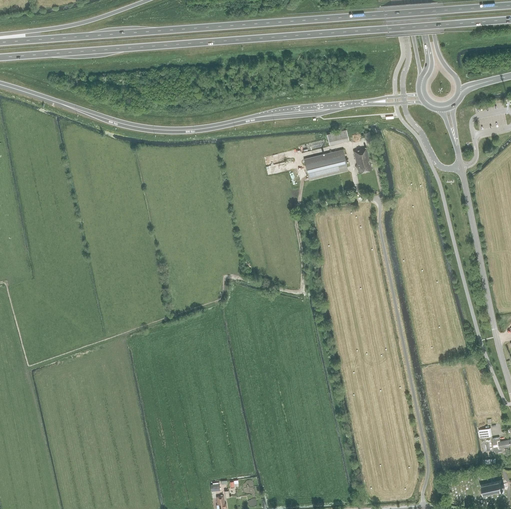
[(330,141),(350,137),(347,126),(327,130),(330,141)]
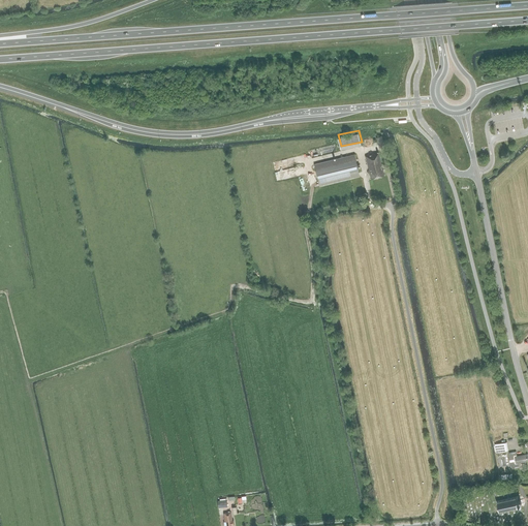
[(384,141),(381,132),(375,135),(378,143),(384,141)]
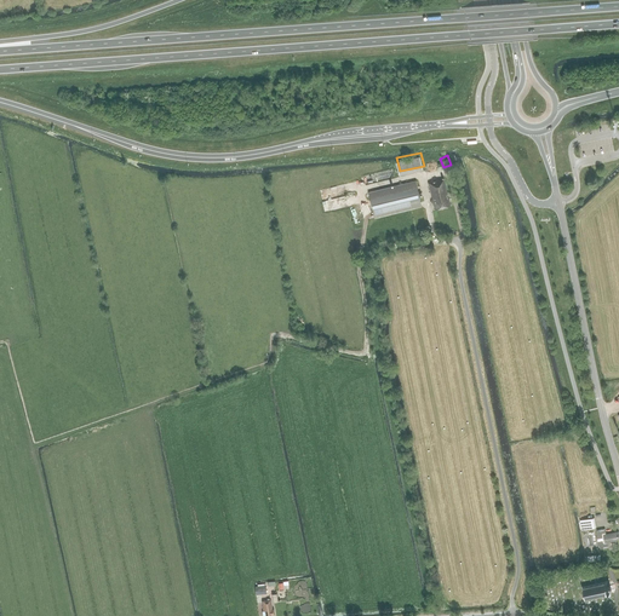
[(427,179),(433,206),(448,202),(447,195),(446,195),(445,191),(446,191),(442,176),(427,179)]
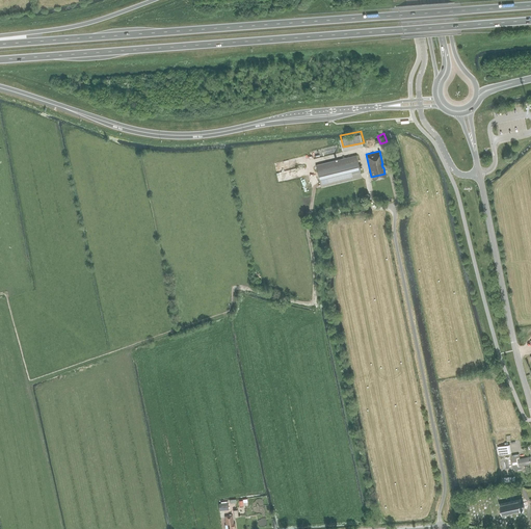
[(361,175),(356,158),(354,152),(315,162),(316,167),(320,184),(361,175)]
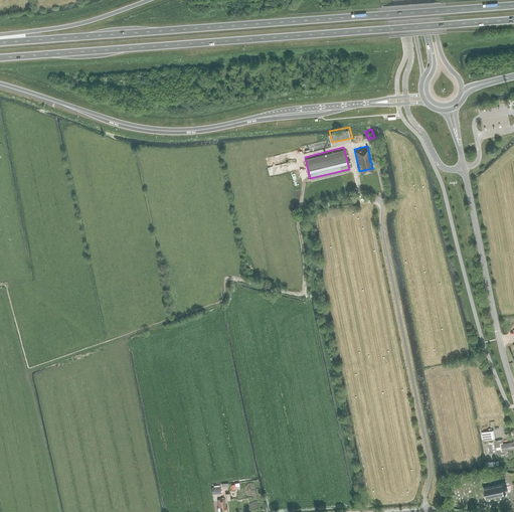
[(482,438),(494,436),(493,427),(480,430),(482,438)]
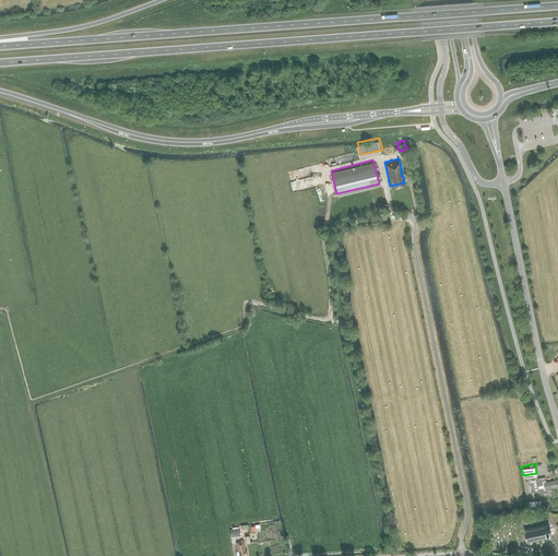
[(557,483),(556,477),(545,480),(544,474),(537,475),(537,478),(537,481),(537,484),(538,486),(538,489),(541,492),(547,491),(546,485),(557,483)]
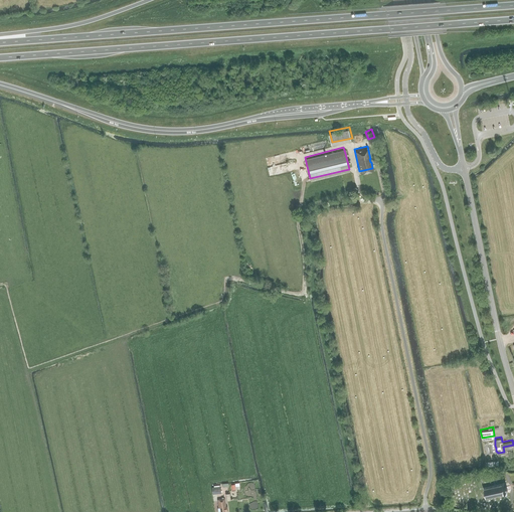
[(503,488),(506,487),(505,484),(502,484),(502,482),(483,486),(485,495),(504,491),(503,488)]
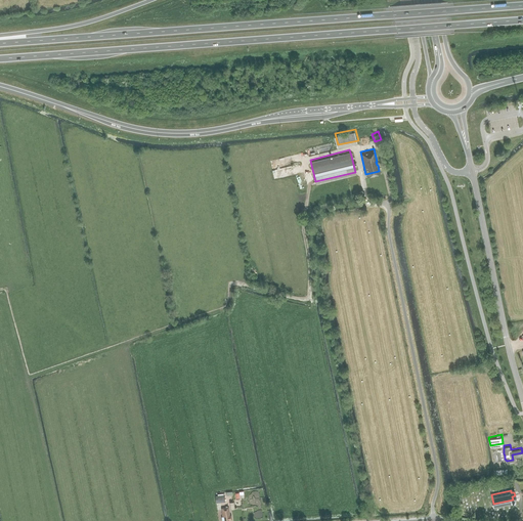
[(228,505),(220,505),(220,507),(221,514),(220,514),(220,518),(221,518),(223,518),(223,519),(227,519),(227,517),(230,516),(229,512),(228,512),(228,505)]
